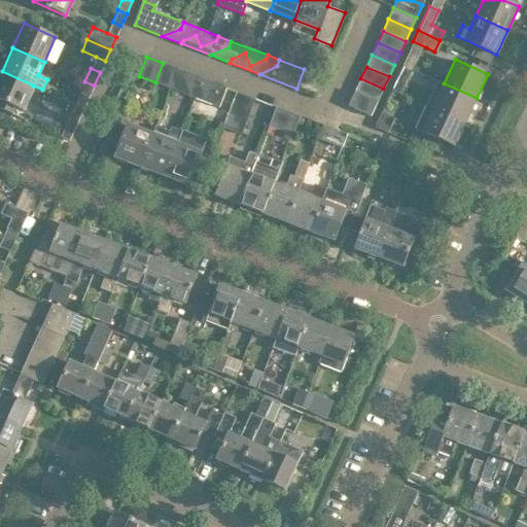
[(224,86),(182,70),(180,73),(187,89),(200,83),(206,97),(205,101),(217,106),(224,86)]
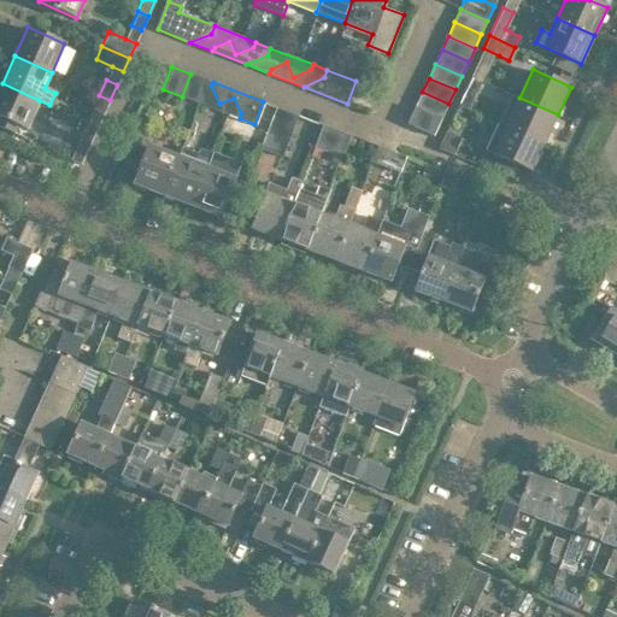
[(0,125),(15,133),(18,125),(27,129),(39,100),(3,83),(0,87),(0,125)]
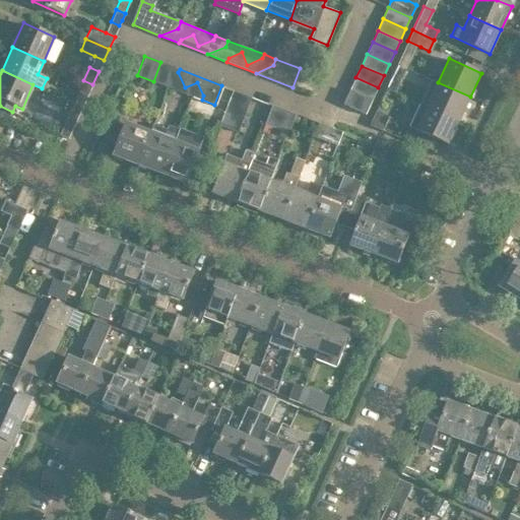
[(392,74),(386,86),(395,90),(401,78),(392,74)]
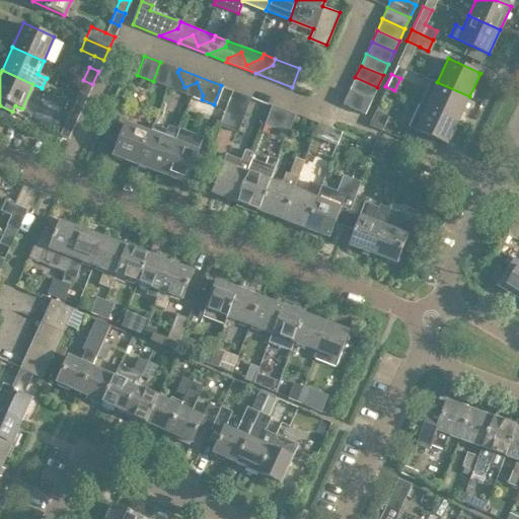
[(350,88),(372,99),(377,87),(355,77),(350,88)]
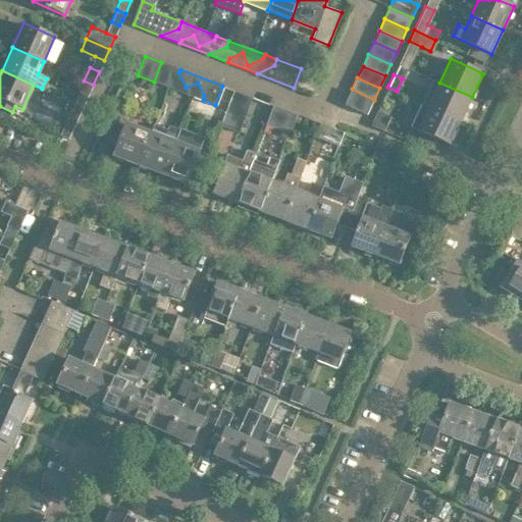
[(84,81),(73,103),(83,107),(93,85),(84,81)]
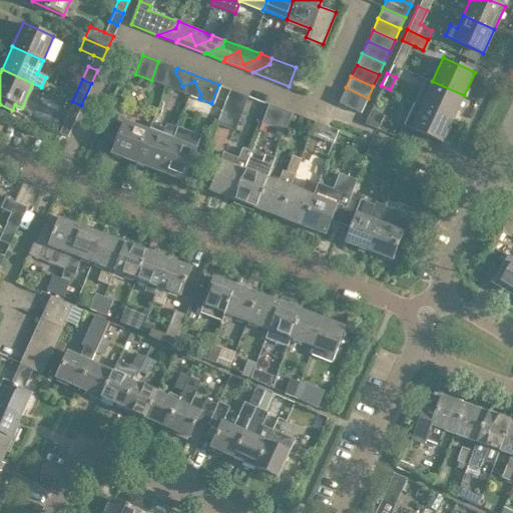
[(194,81),(182,86),(185,93),(199,98),(200,94),(194,81)]
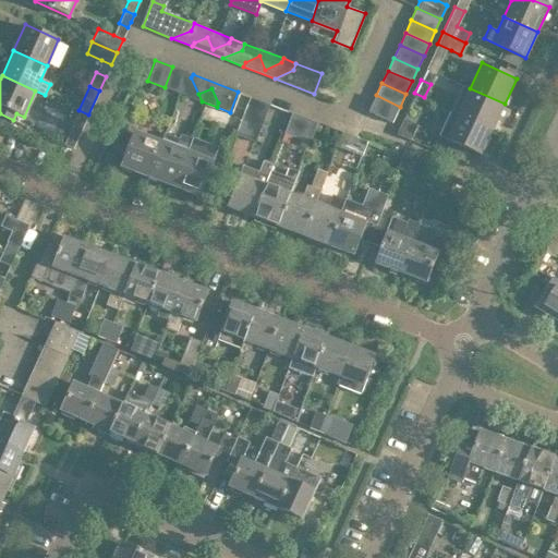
[(459,113),(493,129),(505,104),(470,88),(459,113)]
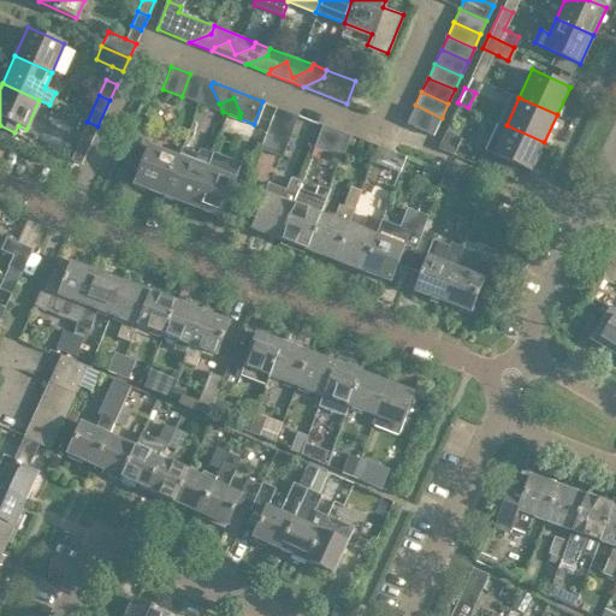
[(415,105),(407,123),(433,135),(442,118),(415,105)]
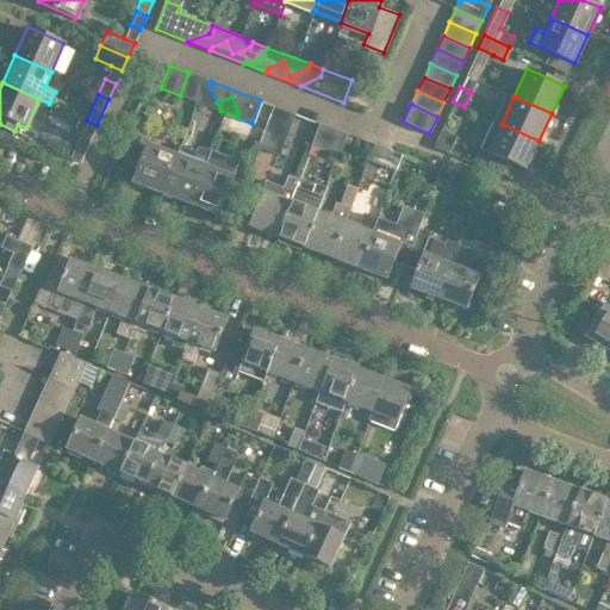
[(272,105),(263,128),(256,145),(278,154),(285,136),(293,113),(272,105)]
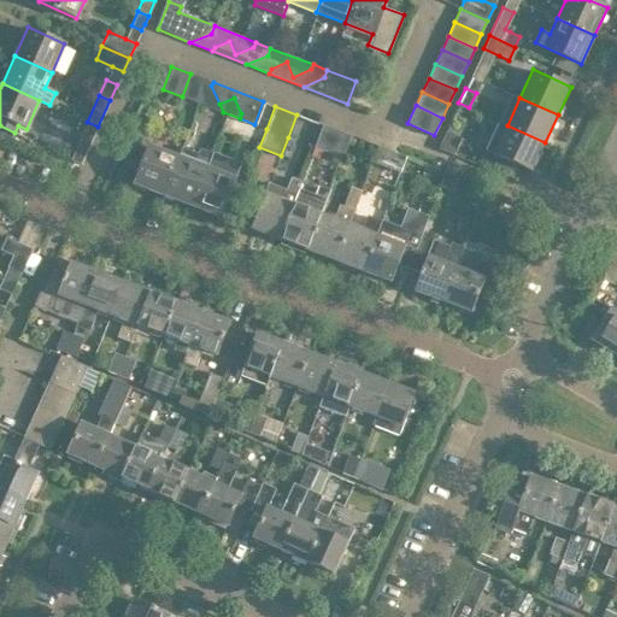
[(532,170),(545,142),(507,125),(499,121),(486,148),(479,164),(507,176),(513,162),(532,170)]
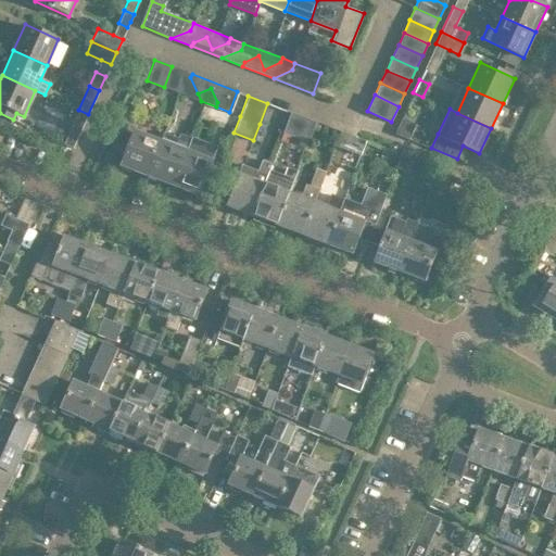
[(66,135),(77,139),(88,114),(78,110),(66,135)]
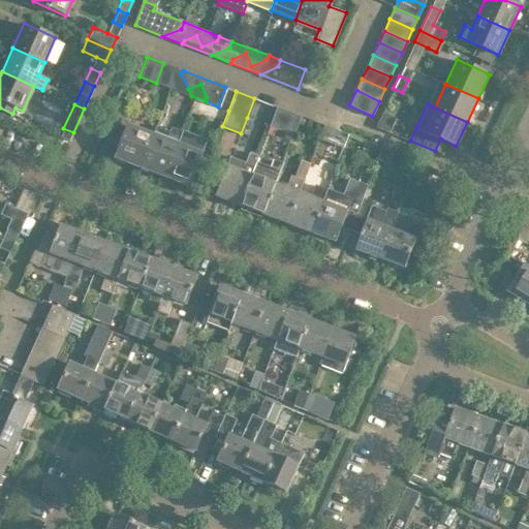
[(301,116),(276,106),(269,126),(293,135),(301,116)]
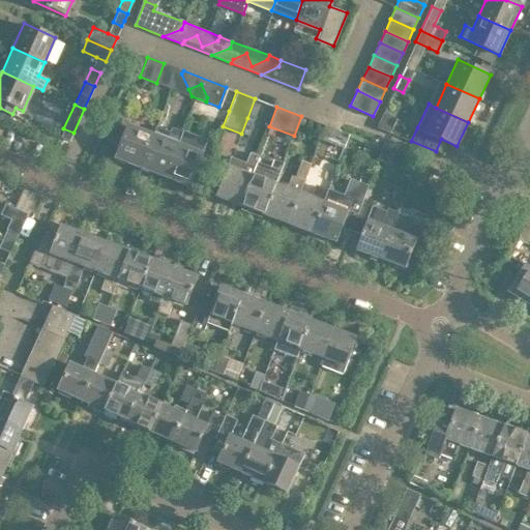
[(382,112),(376,126),(389,134),(396,118),(382,112)]
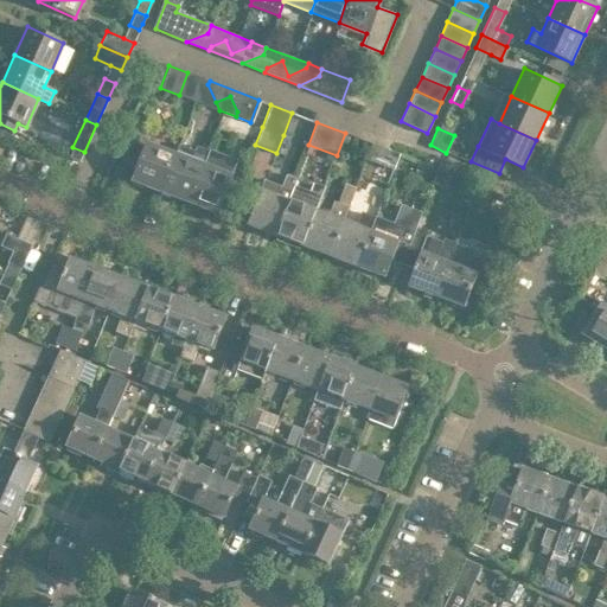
[(132,181),(161,192),(176,154),(146,144),(132,181)]
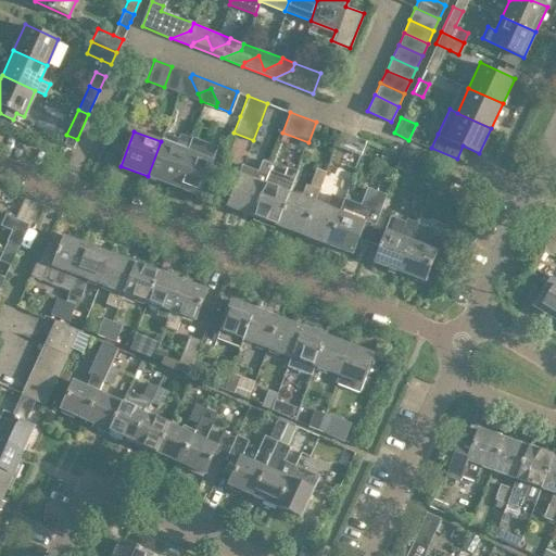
[(164,131),(161,141),(148,176),(173,185),(190,138),(191,138),(179,133),(177,137),(164,131)]
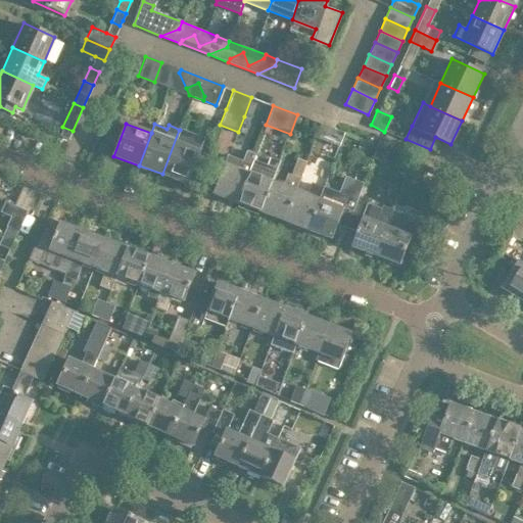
[(321,124),(316,136),(328,140),(332,128),(321,124)]
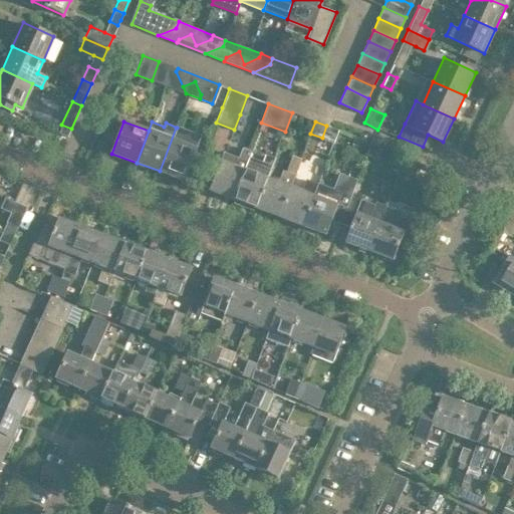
[(176,127),(160,171),(184,181),(201,137),(176,127)]
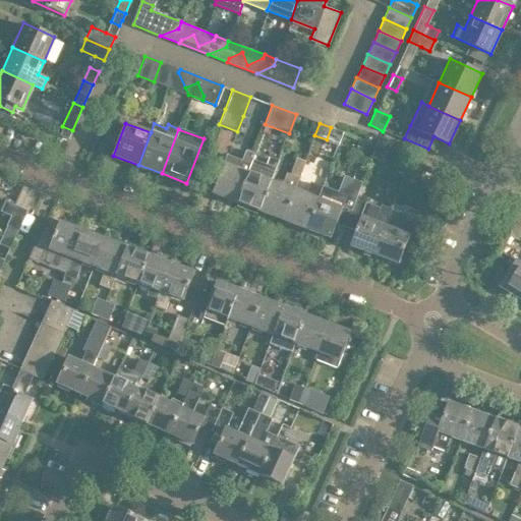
[(250,164),(236,201),(259,211),(274,172),(281,152),(273,149),(267,165),(265,164),(264,169),(250,164)]
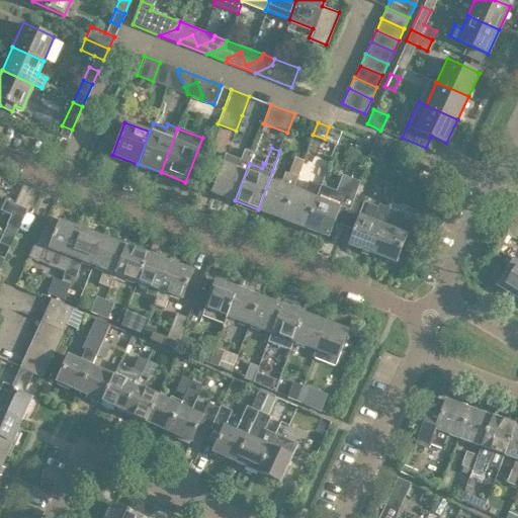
[(210,191),(235,200),(249,162),(248,162),(252,152),(245,149),(241,160),(225,154),(210,191)]
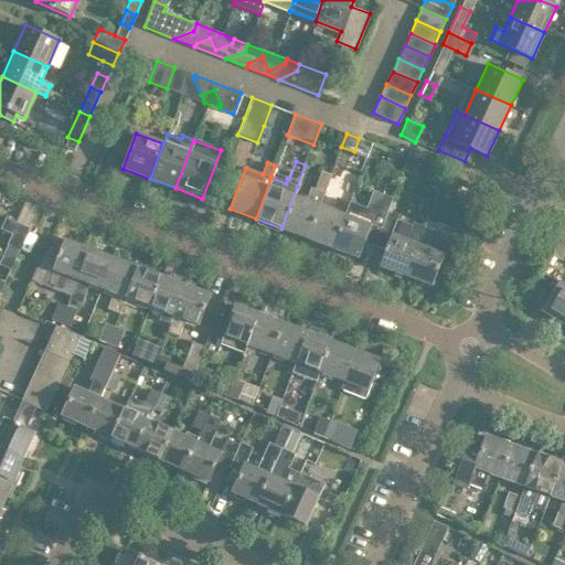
[(297,188),(281,228),(307,238),(322,196),(330,174),(321,171),(315,189),(312,188),(311,192),(297,188)]
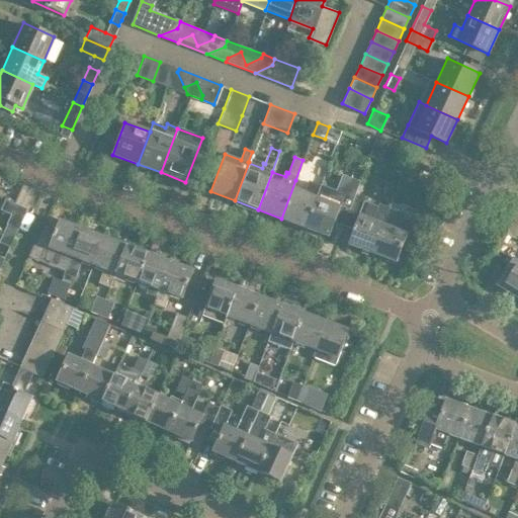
[(402,173),(406,161),(397,157),(392,169),(402,173)]
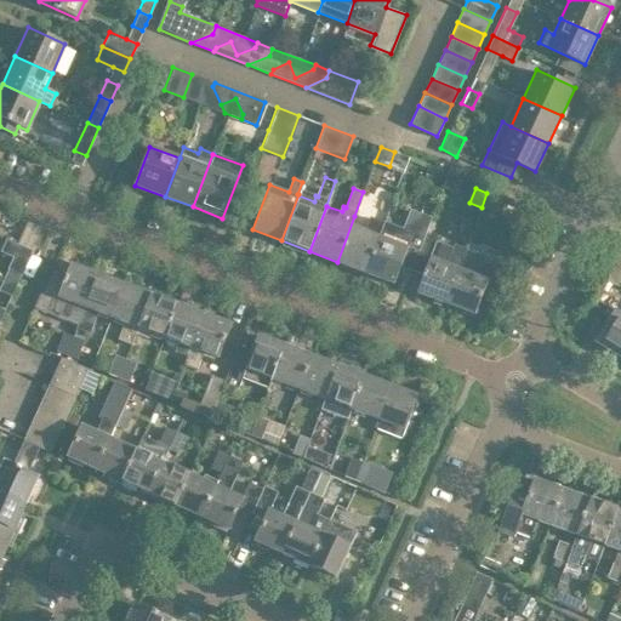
[(499,197),(486,193),(482,208),(493,211),(499,197)]
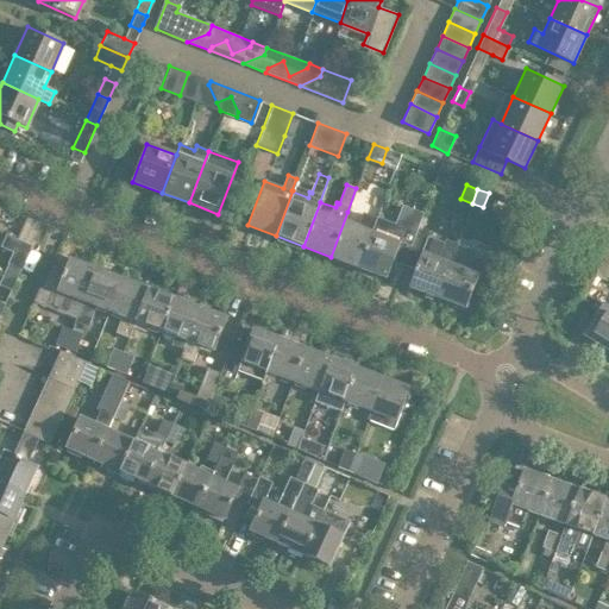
[(347,212),(331,257),(358,267),(371,232),(383,199),(374,194),(366,213),(364,213),(363,218),(347,212)]
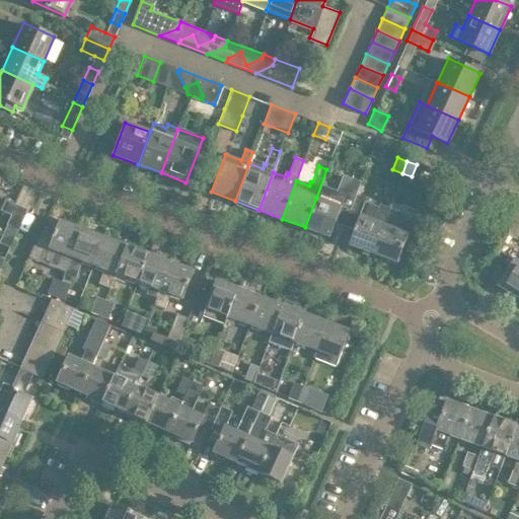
[(321,186),(316,198),(305,227),(329,236),(336,221),(344,224),(353,202),(361,182),(343,175),(337,192),(321,186)]
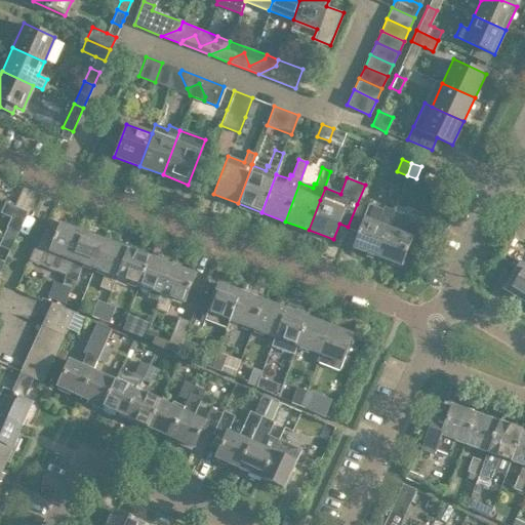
[(357,204),(349,228),(358,232),(353,247),(376,256),(388,228),(387,228),(394,209),(382,205),(381,208),(369,203),(370,200),(360,197),(357,204)]
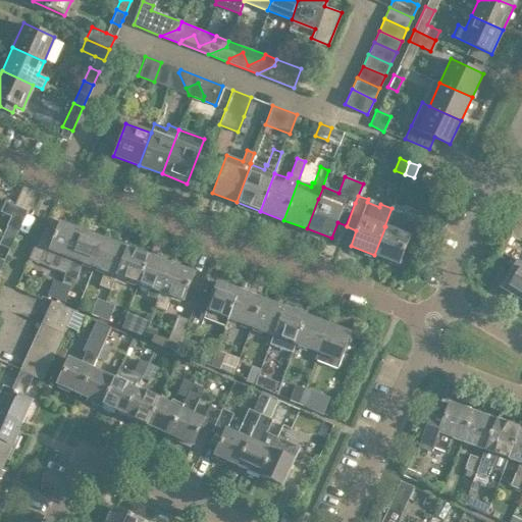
[(3,232),(14,237),(27,209),(5,200),(0,209),(0,210),(10,215),(5,224),(6,225),(3,232)]
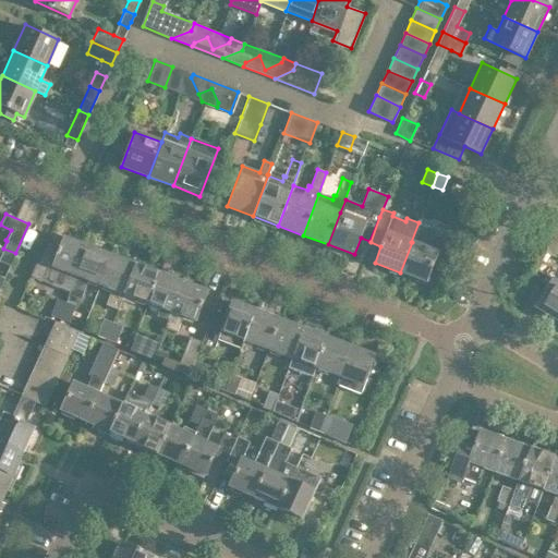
[(419,222),(412,242),(400,273),(426,282),(443,239),(427,233),(429,227),(419,222)]
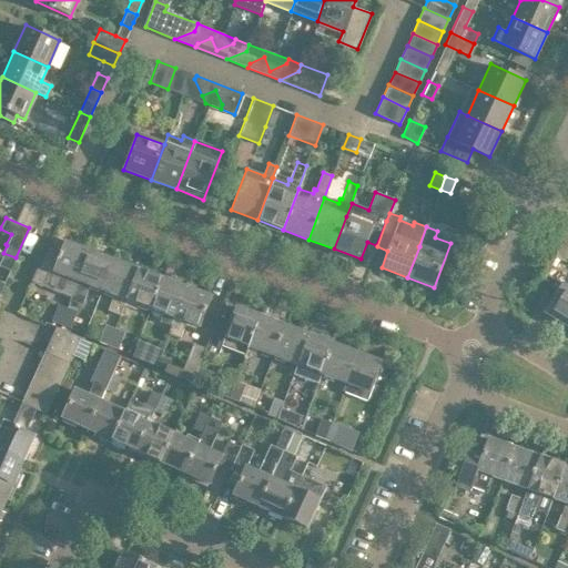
[(567,230),(556,257),(567,263),(567,230)]
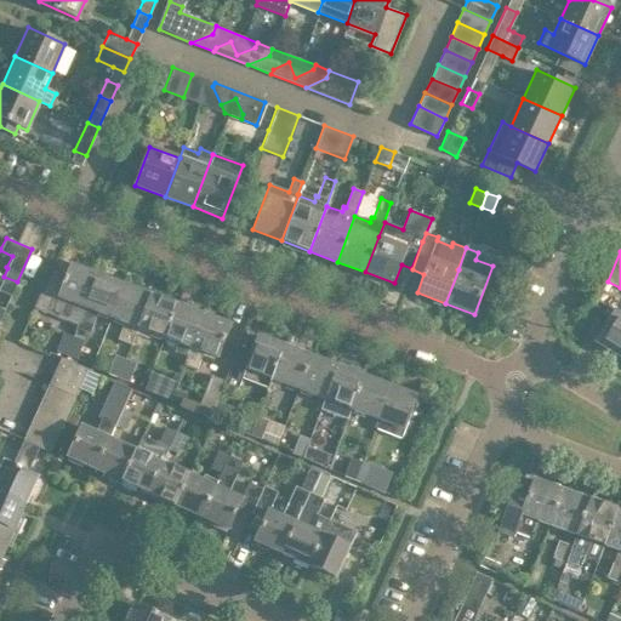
[(70,263),(70,266),(56,260),(36,301),(57,308),(55,315),(77,324),(77,326),(78,328),(85,307),(98,274),(70,263)]
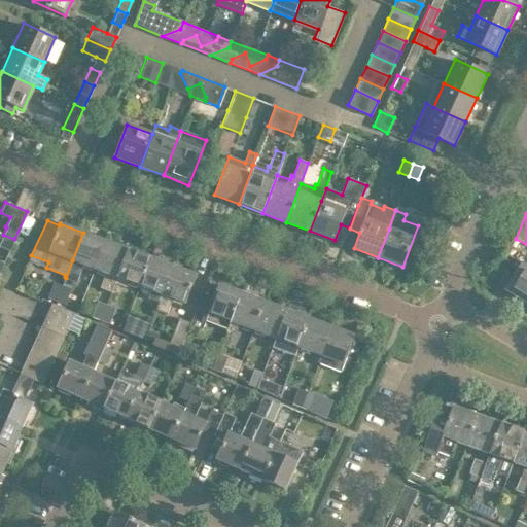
[(83,233),(72,260),(66,278),(76,282),(82,265),(95,269),(106,241),(83,233)]
